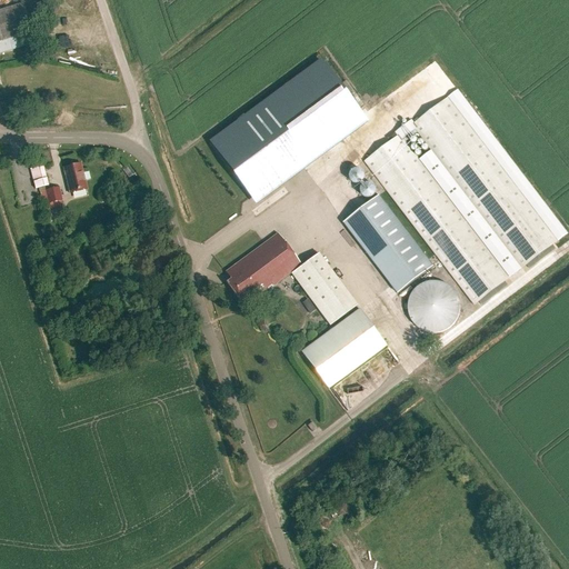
[(0,53),(36,43),(23,3),(0,10),(0,53)]
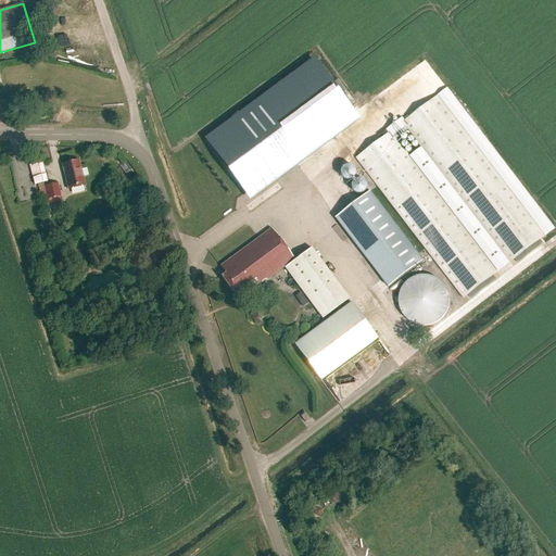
[(389,135),(356,160),(463,299),(497,273),(393,137),(405,127),(509,263),(543,237),(437,98),(404,123),(402,119),(387,130),(389,135)]
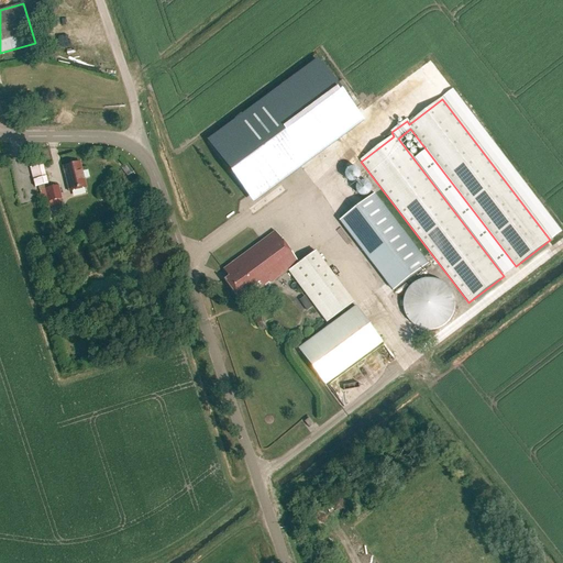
[(316,102),(229,167),(255,202),(342,138),(342,136),(316,102)]
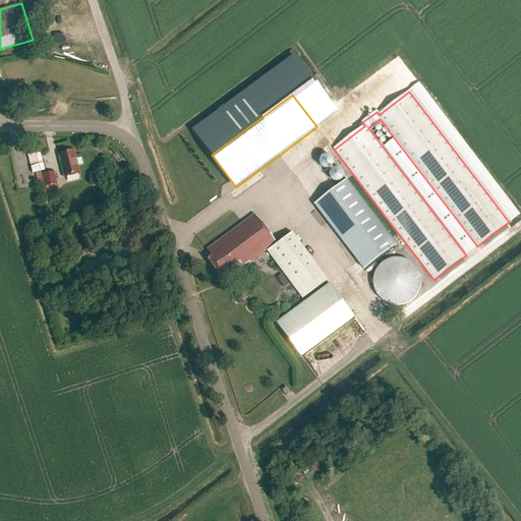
[(63,178),(78,174),(72,150),(69,151),(68,149),(59,151),(60,154),(57,155),(63,178)]
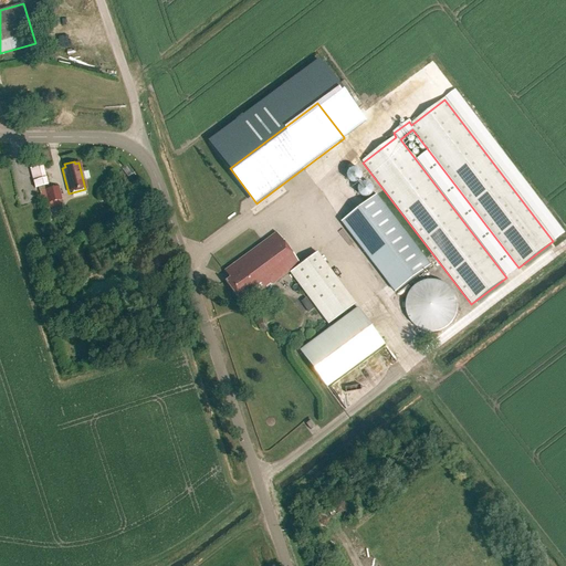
[(34,187),(49,182),(43,164),(29,167),(34,187)]
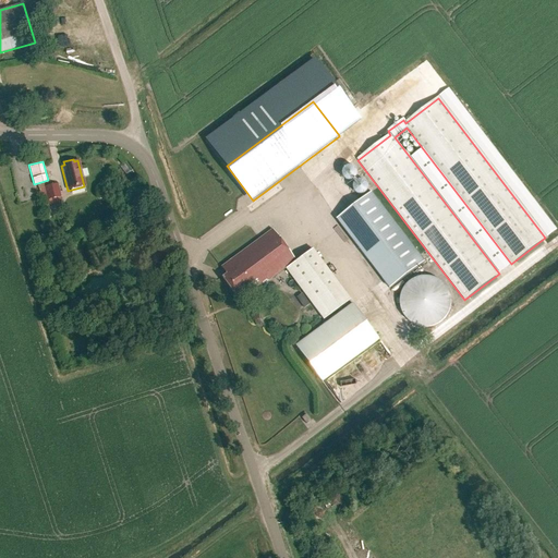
[(126,164),(121,168),(126,174),(132,170),(126,164)]
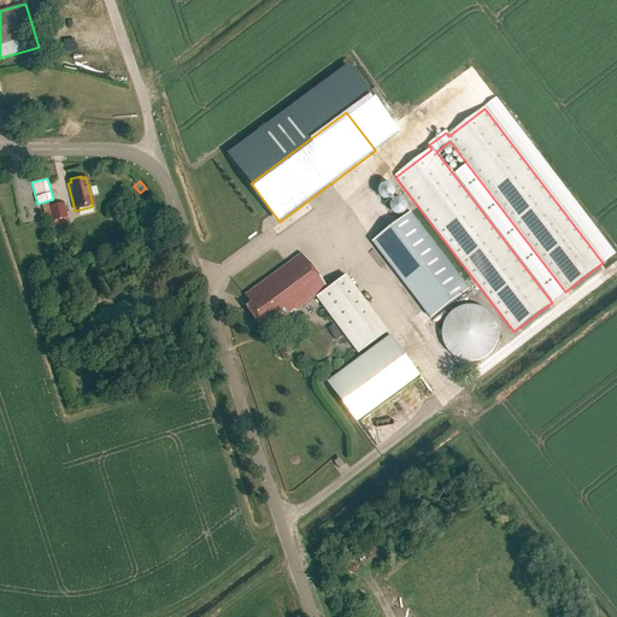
[(395,200),(395,211),(409,211),(409,200),(395,200)]
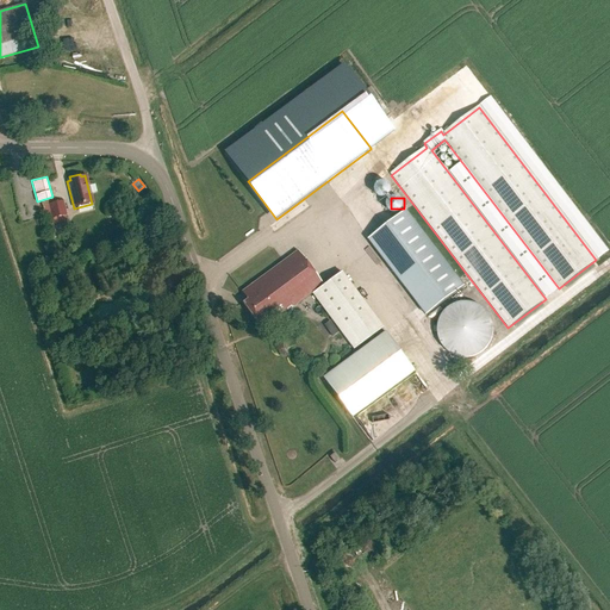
[(54,222),(67,218),(63,205),(50,209),(54,222)]
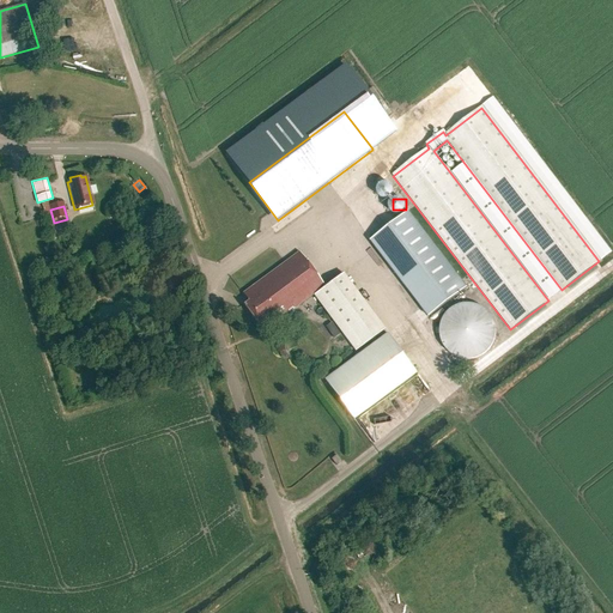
[(370,242),(406,287),(429,317),(467,287),(408,212),(370,242)]
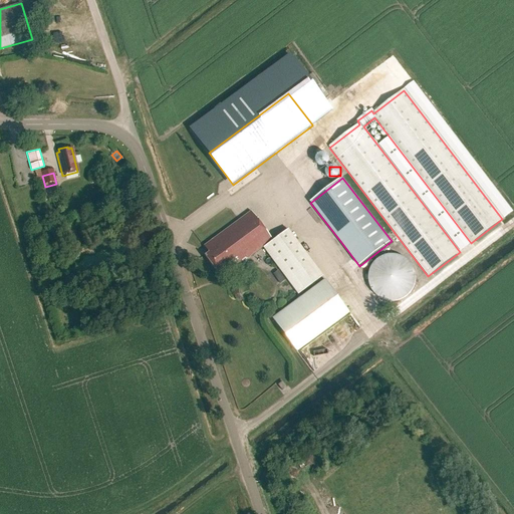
[(268,243),(268,244),(263,248),(297,295),(323,276),(288,229),(272,241),(251,212),(204,246),(209,253),(205,256),(216,271),(227,263),(230,269),(239,262),(240,263),(268,243)]
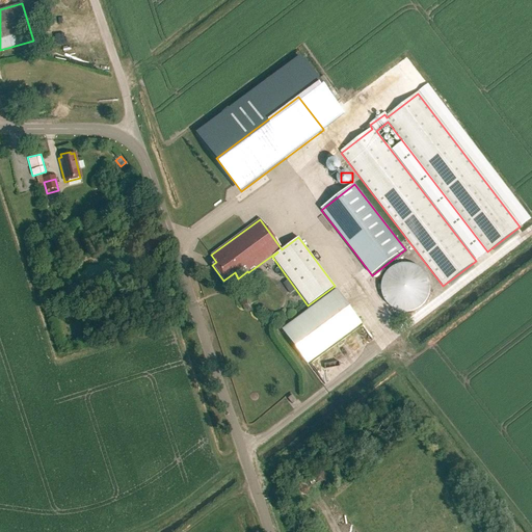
[(64,236),(72,253),(81,248),(74,232),(64,236)]
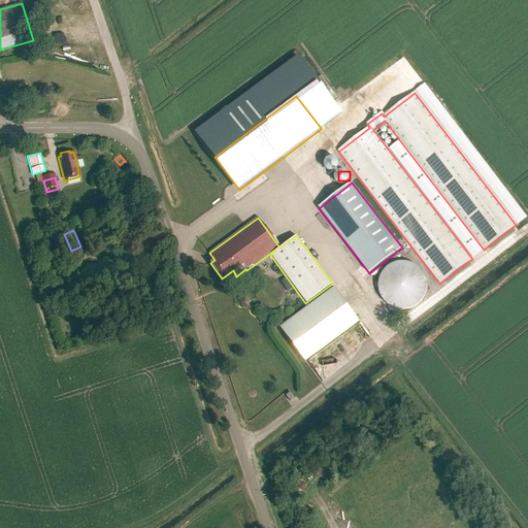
[(420,300),(424,294),(425,286),(424,278),(421,271),(415,266),(407,263),(399,263),(392,265),(386,270),(382,276),(380,285),(381,292),(385,299),(391,304),(398,307),(405,307),(414,305),(420,300)]
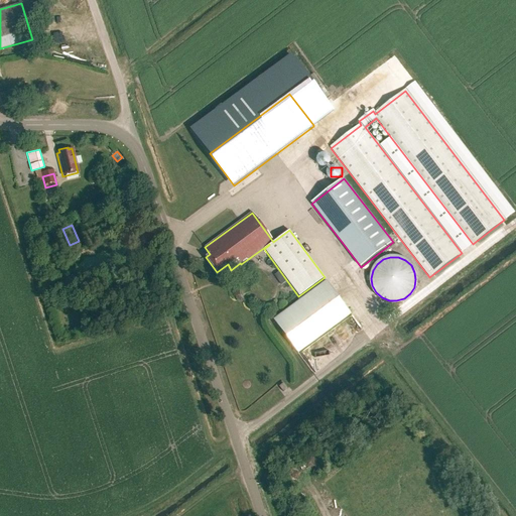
[(297,353),(350,313),(326,280),(272,319),(297,353)]
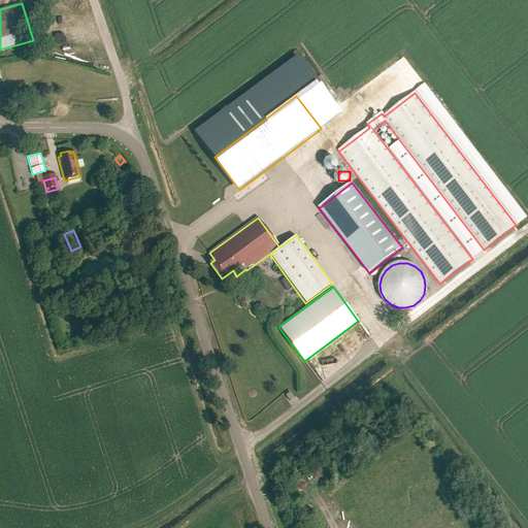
[(290,402),(294,398),(290,393),(286,396),(290,402)]
